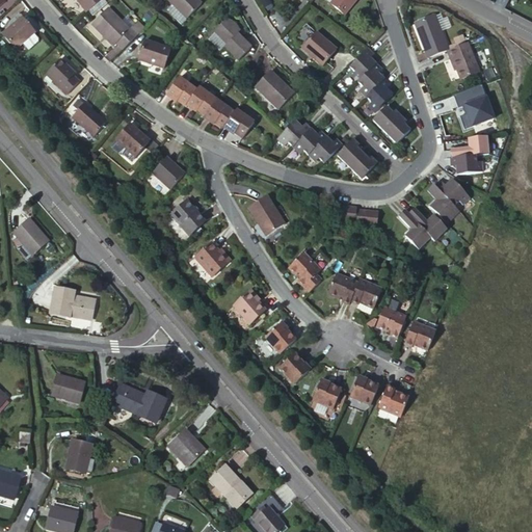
[(80,0),(87,9),(99,0),(80,0)]
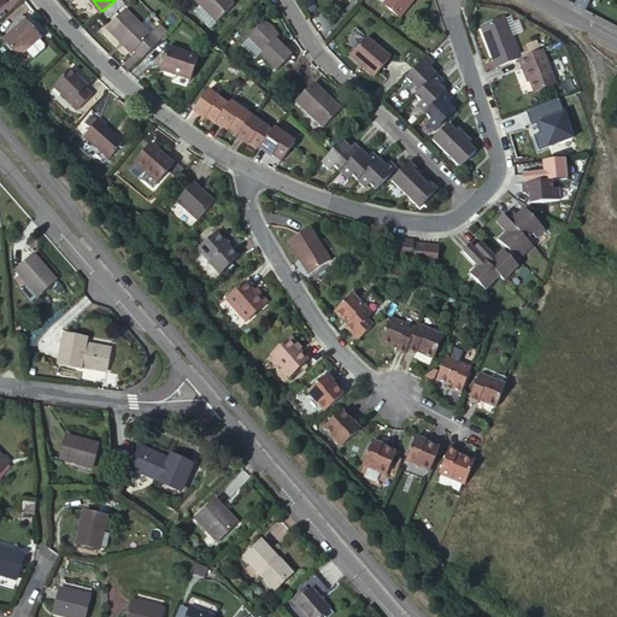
[(218,22),(234,5),(229,0),(194,0),(203,7),(218,22)]
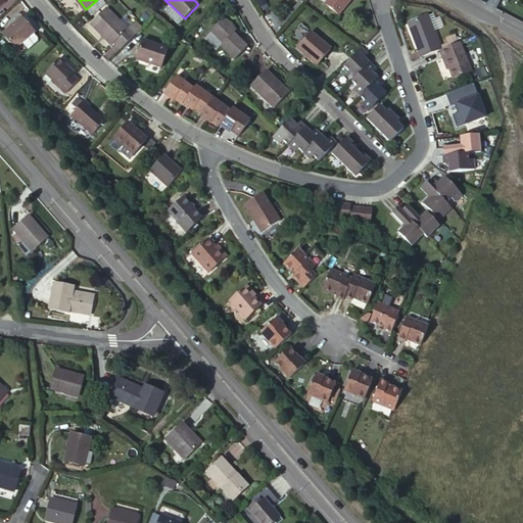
[(339,15),(349,0),(328,0),(325,4),(339,15)]
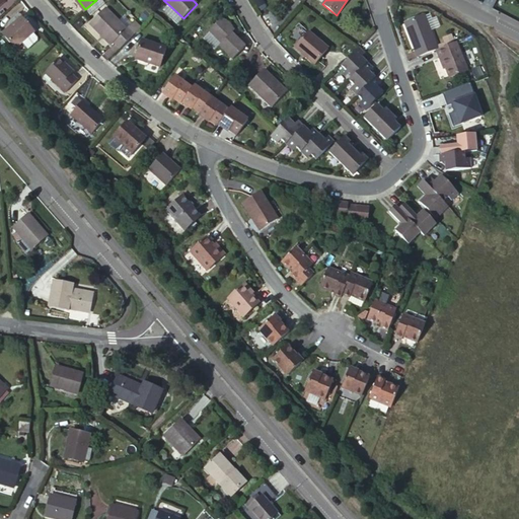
[(183,18),(170,6),(165,11),(177,24),(183,18)]
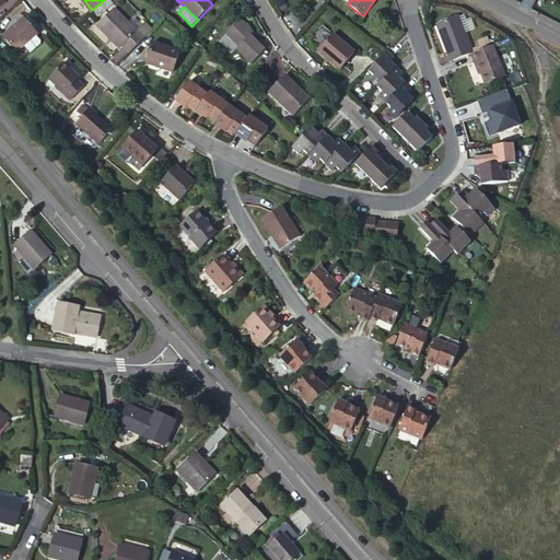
[(96,25),(119,50),(123,47),(129,54),(153,31),(146,23),(137,31),(115,8),(96,25)]
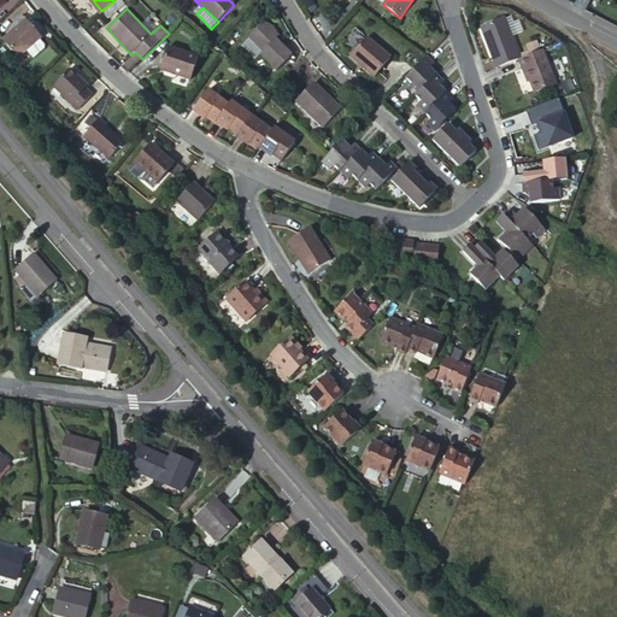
[(482,27),(497,69),(519,59),(522,59),(506,18),(482,27)]
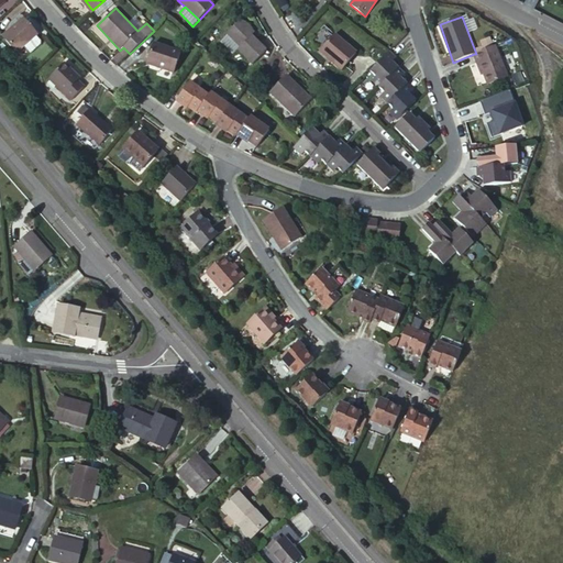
[(39,35),(24,19),(3,37),(15,52),(23,45),(24,46),(39,35)]
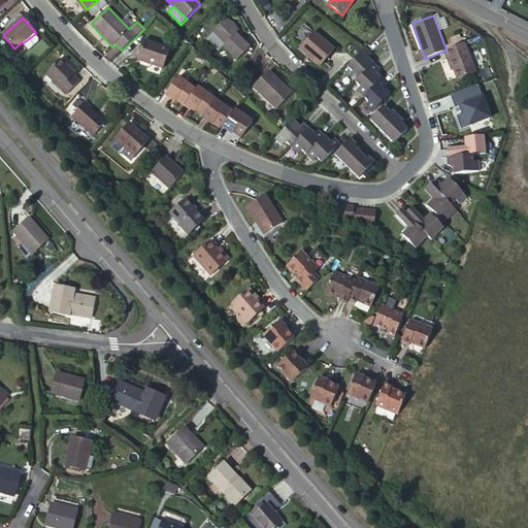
[(236,61),(250,47),(233,30),(235,28),(226,19),(212,31),(225,44),(223,46),(236,61)]
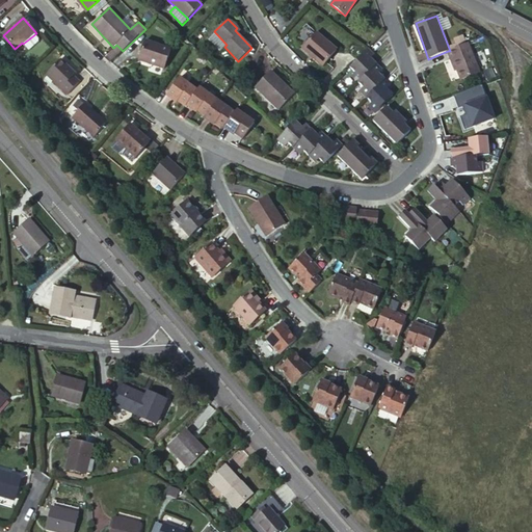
[(323,67),(337,51),(316,32),(302,49),(323,67)]
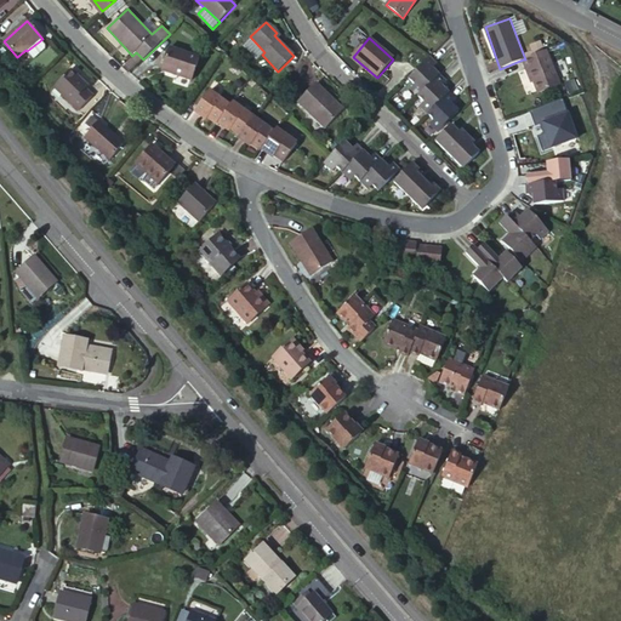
[(192,78),(199,56),(170,46),(163,68),(192,78)]
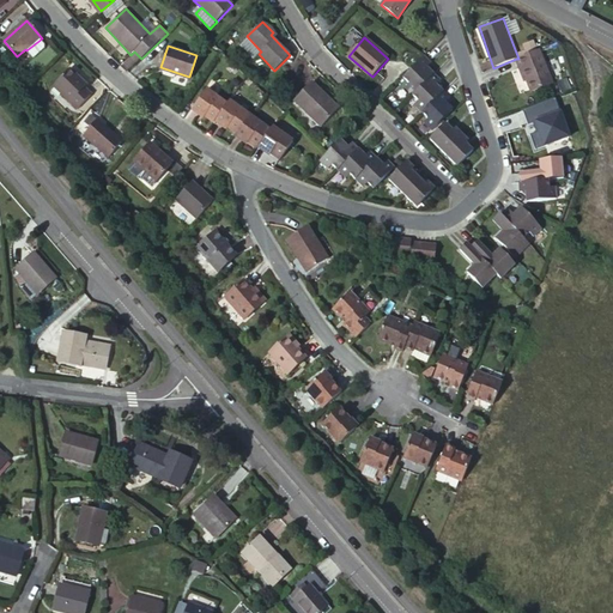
[(553,84),(540,50),(519,59),(516,59),(521,70),(523,68),(528,80),(533,92),(553,84)]
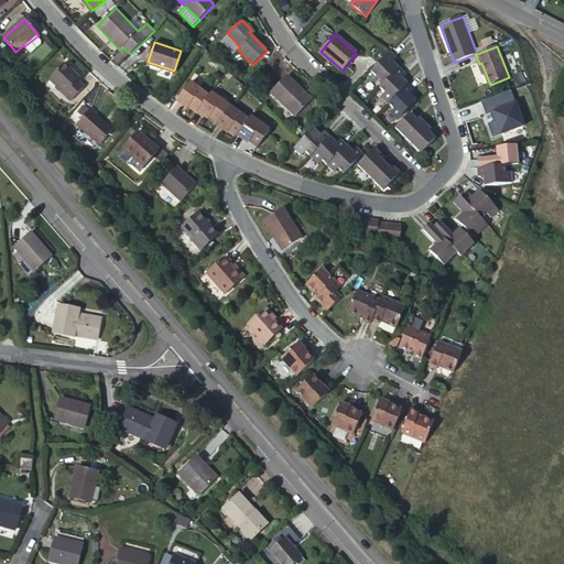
[(388,51),(387,51),(368,69),(375,76),(371,80),(384,95),(381,98),(393,110),(390,114),(396,119),(415,100),(409,94),(412,90),(401,78),(403,75),(390,61),(394,57),(388,51)]
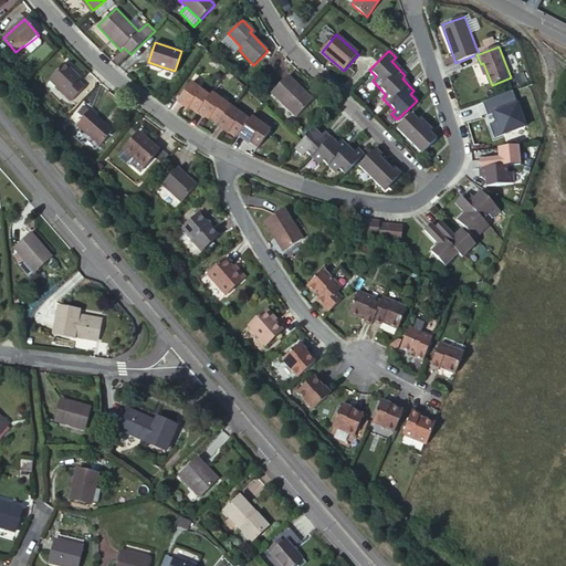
[(76,76),(79,73),(67,62),(52,77),(74,100),(87,87),(76,76)]
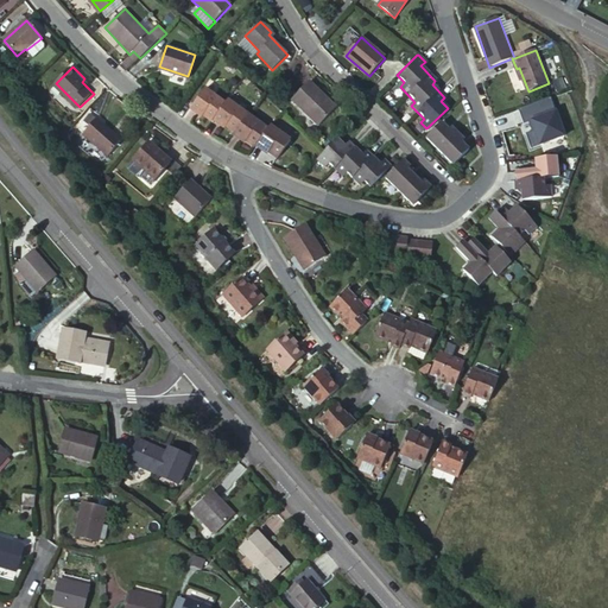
[(97,92),(84,78),(82,82),(94,94),(97,92)]
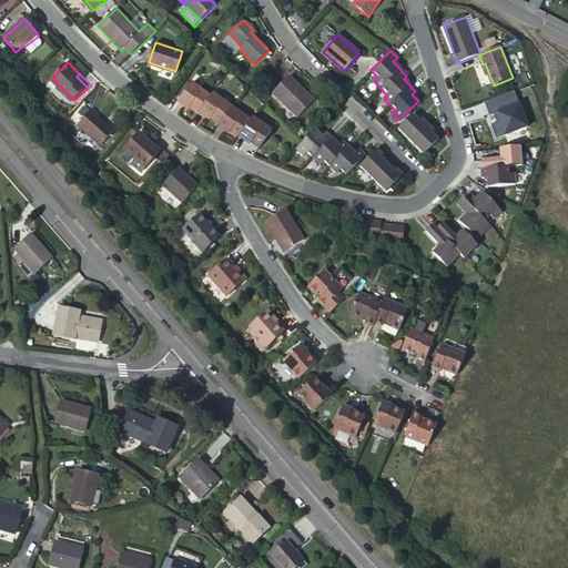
[(297,118),(315,100),(290,75),(272,93),(297,118)]
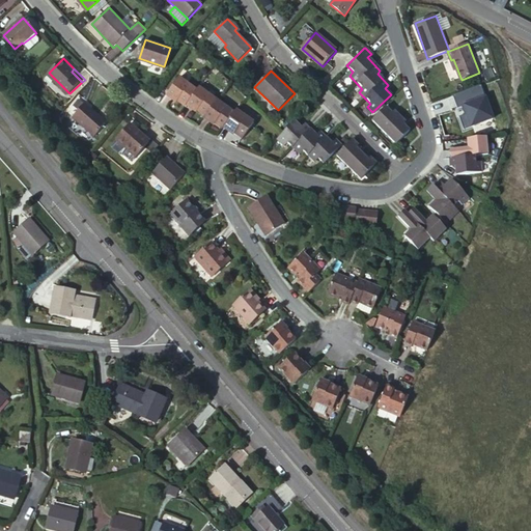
[(173,99),(185,107),(186,105),(196,89),(177,77),(165,95),(172,101),(173,99)]
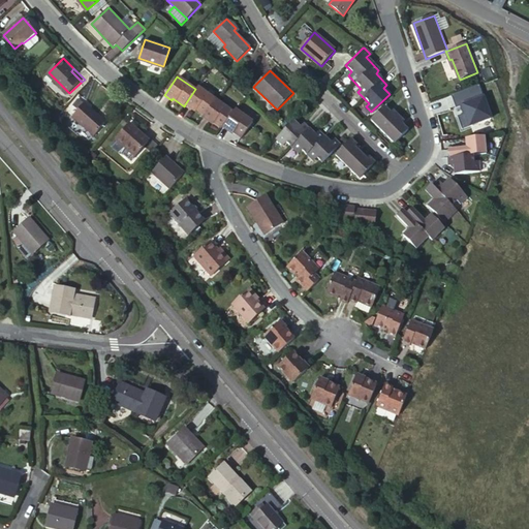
[(204,116),(215,99),(197,86),(195,89),(185,104),(191,110),(192,107),(204,116)]
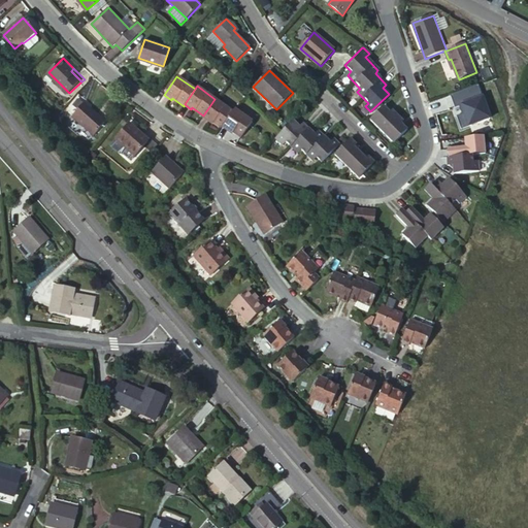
[(233,111),(215,99),(203,116),(202,118),(209,122),(210,120),(222,128),(222,127),(233,111)]
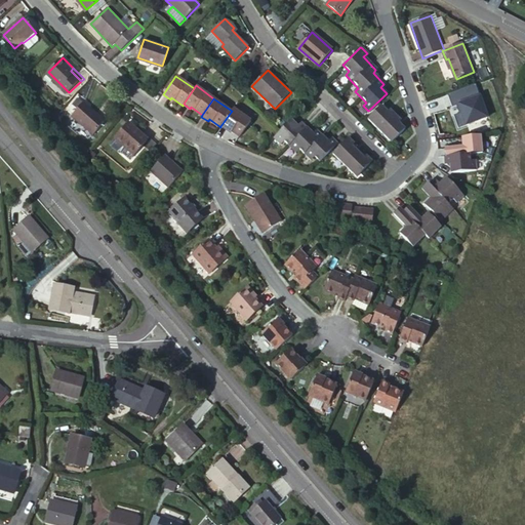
[(94,135),(107,121),(86,104),(74,118),(94,135)]
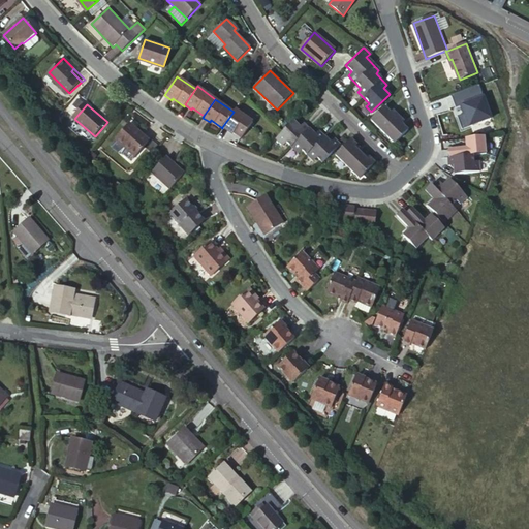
[(394,144),(408,130),(402,124),(403,121),(393,111),(391,113),(383,106),(370,120),(394,144)]
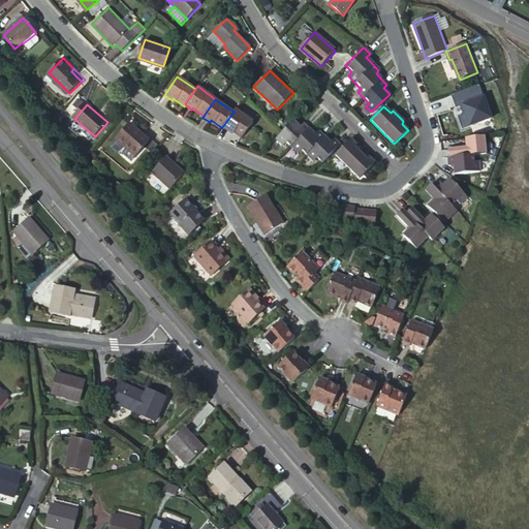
[(253,121),(236,109),(234,112),(222,127),(229,132),(230,131),(242,138),(253,121)]
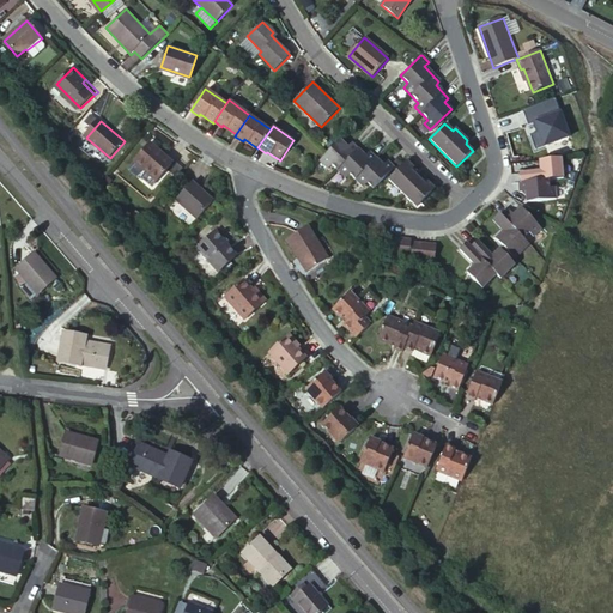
[(346,146),(340,139),(327,152),(319,161),(326,168),(329,164),(343,177),(347,173),(359,186),(364,181),(371,189),(393,168),(386,161),(381,165),(368,152),(364,155),(351,141),(346,146)]
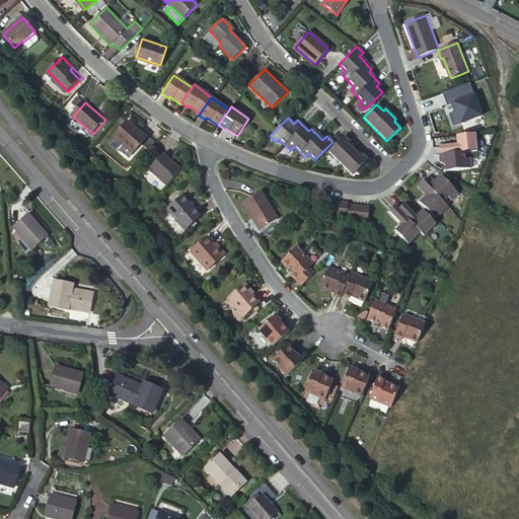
[(133,153),(145,138),(127,122),(114,137),(133,153)]
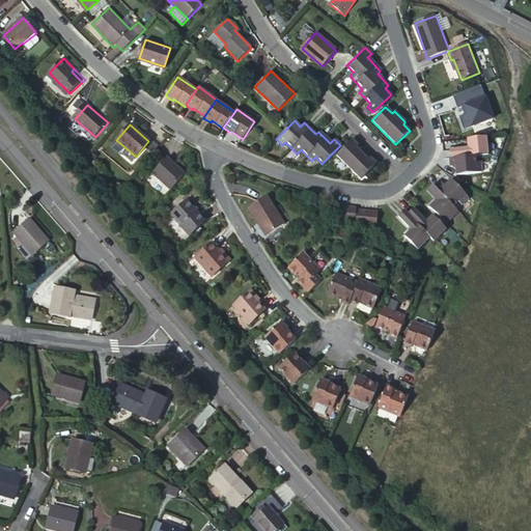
[(488,154),(486,137),(467,139),(468,147),(449,150),(450,158),(449,158),(449,166),(455,165),(455,174),(481,171),(480,162),(476,162),(475,156),(488,154)]
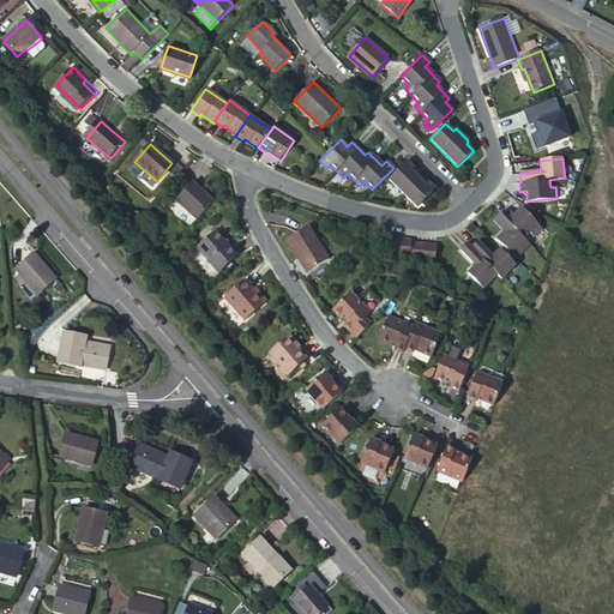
[(416,208),(434,188),(428,182),(426,185),(410,170),(413,168),(405,161),(387,180),(416,208)]
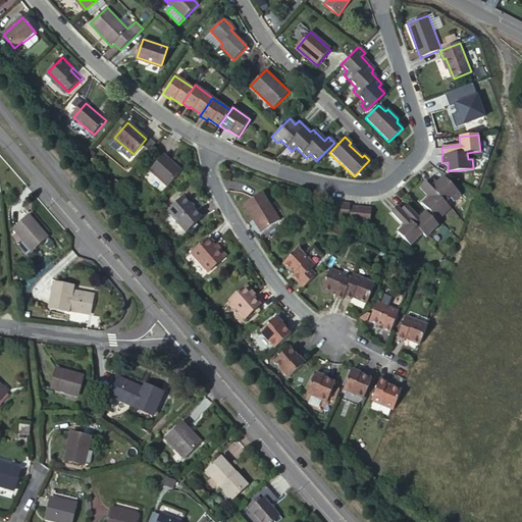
[(131,157),(134,154),(114,138),(110,142),(111,145),(117,151),(120,151),(127,157),(131,157)]
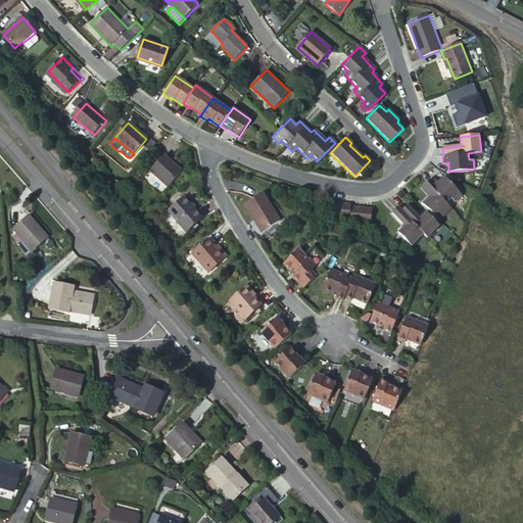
[(168,187),(182,172),(164,155),(150,171),(168,187)]
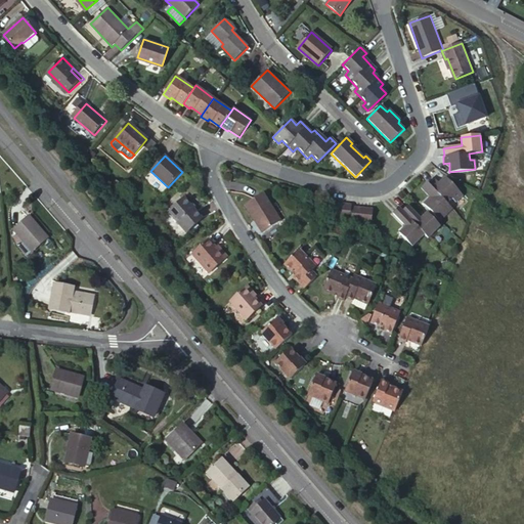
[(454,200),(460,194),(443,177),(437,182),(435,180),(430,185),(427,182),(421,188),(432,200),(426,205),(443,223),(454,212),(446,203),(451,197),(454,200)]
